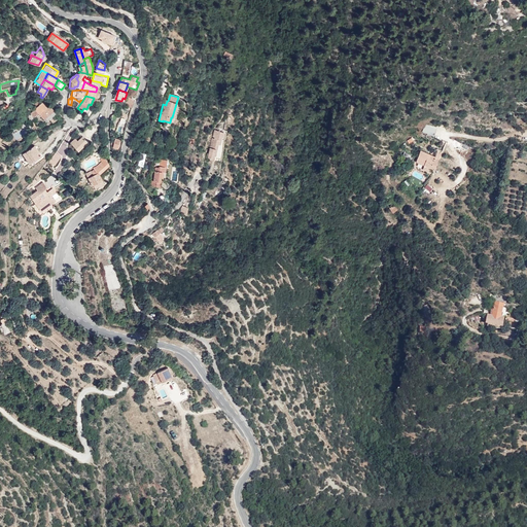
[(125,104),(132,108),(134,102),(133,100),(129,98),(125,104)]
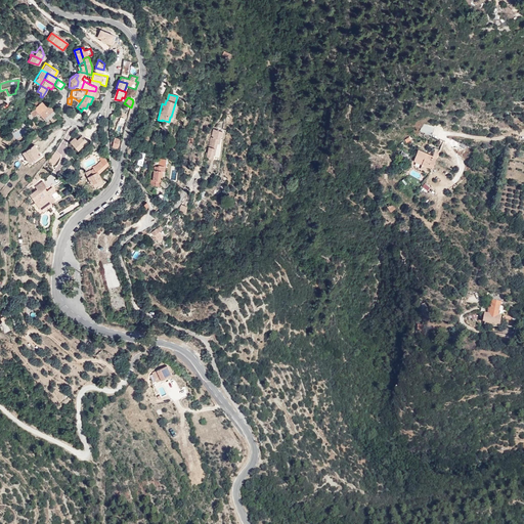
[(43,120),(51,112),(52,111),(47,106),(46,107),(41,101),(38,104),(35,101),(32,103),(36,107),(33,110),(32,108),(31,108),(31,110),(32,112),(30,115),(33,118),(37,114),(43,120)]
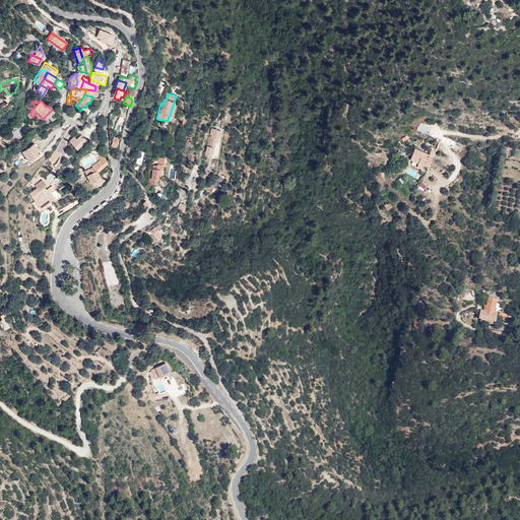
[(54,113),(51,111),(43,119),(45,122),(48,119),(51,115),(54,113)]
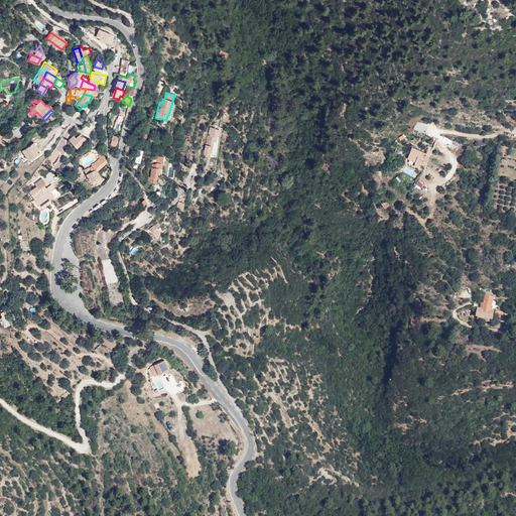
[(117,115),(114,128),(120,130),(123,117),(117,115)]
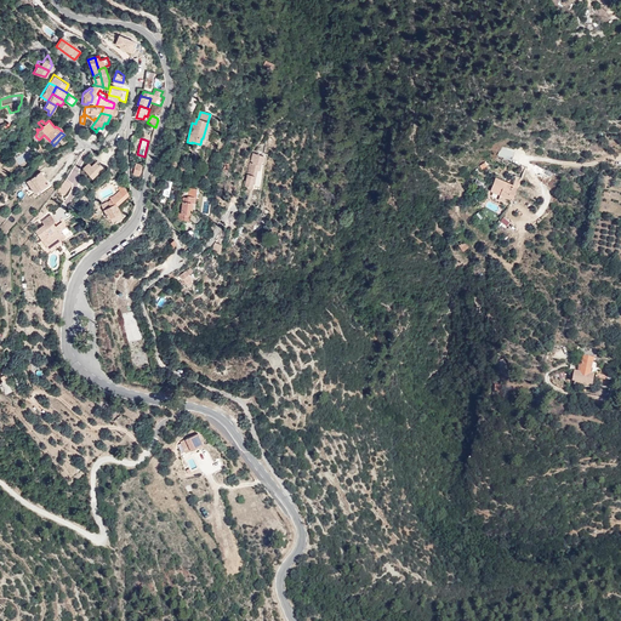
[(514,148),(502,143),(497,153),(510,158),(511,158),(514,149),(513,149),(514,148)]
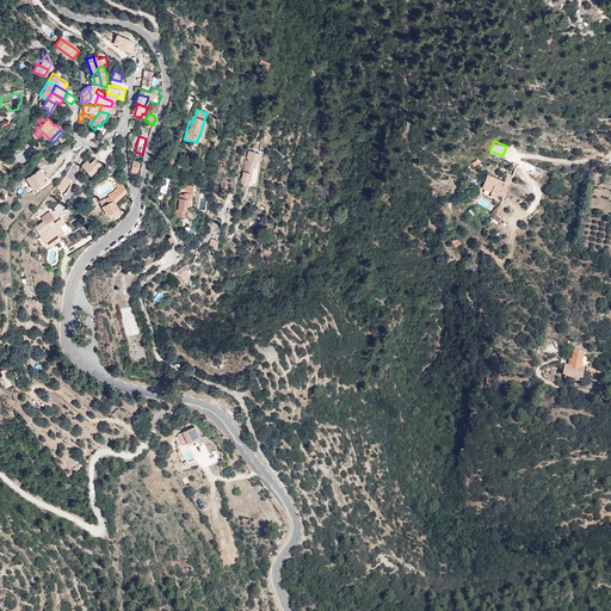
[(258,154),(248,152),(245,155),(244,159),(239,184),(247,185),(247,181),(248,181),(252,167),(253,168),(255,159),(257,160),(258,154)]
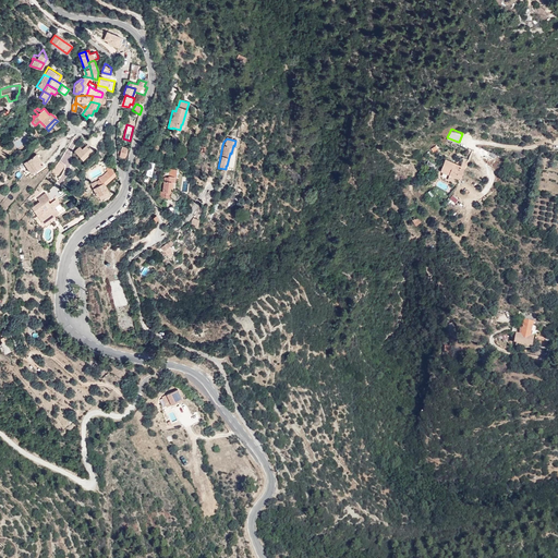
[(81,161),(93,150),(87,145),(86,144),(80,149),(79,147),(73,153),(81,161)]
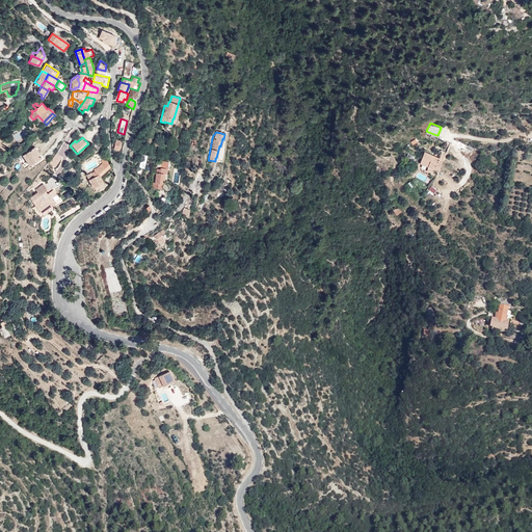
[(33,149),(17,160),(23,170),(40,159),(33,149)]
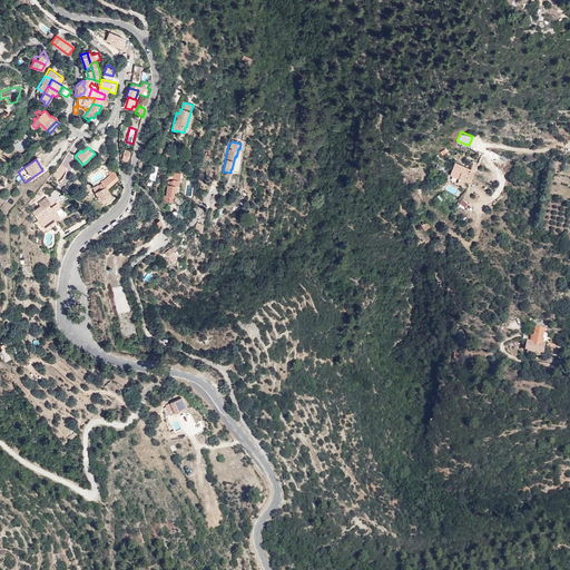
[(446,174),(468,183),(472,173),(468,172),(469,169),(452,161),(446,174)]
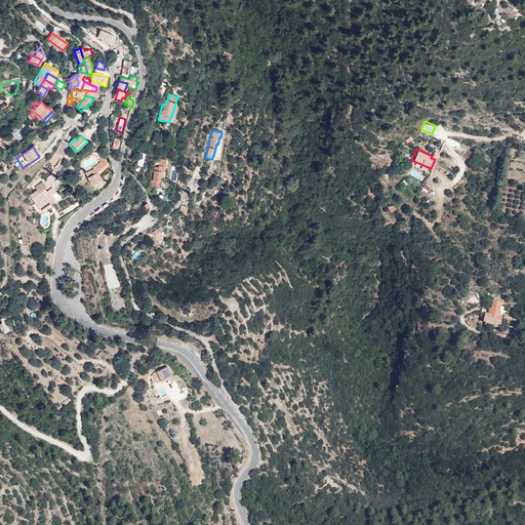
[(403,150),(401,155),(409,160),(412,155),(403,150)]
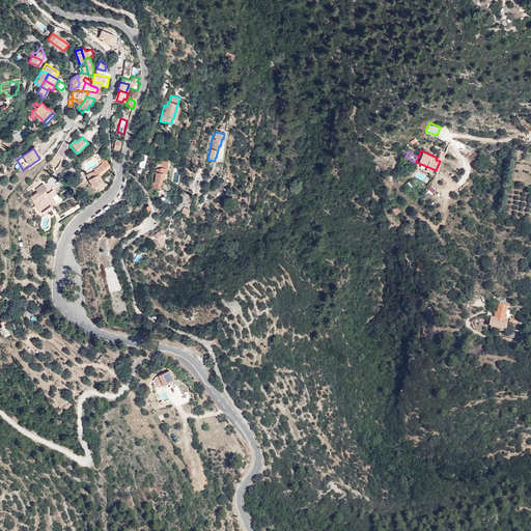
[(107,164),(108,163),(107,162),(105,160),(98,168),(92,170),(93,171),(90,174),(90,173),(85,176),(92,188),(95,192),(96,191),(98,191),(104,187),(99,177),(109,167),(107,164)]
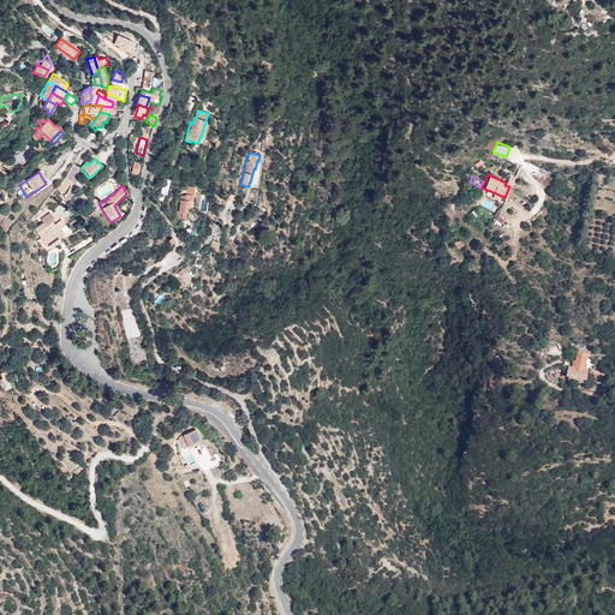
[(195,195),(196,186),(187,185),(186,196),(181,195),(180,206),(178,204),(177,216),(187,218),(189,207),(192,207),(193,195),(195,195)]
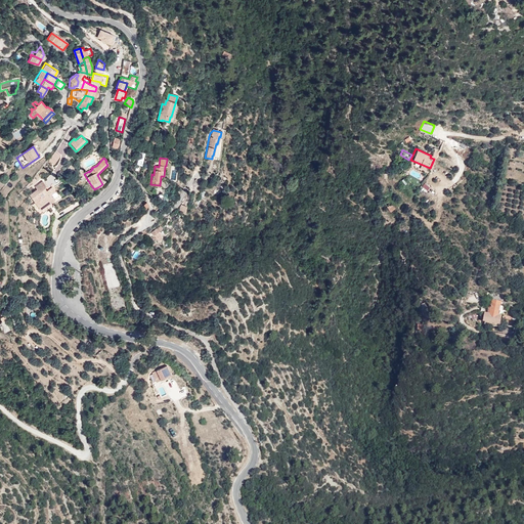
[(41,190),(45,187),(42,182),(34,188),(36,191),(29,197),(32,201),(34,199),(37,202),(34,204),(38,209),(48,202),(50,204),(54,201),(52,198),(50,195),(55,191),(52,187),(47,190),(44,193),(41,190)]
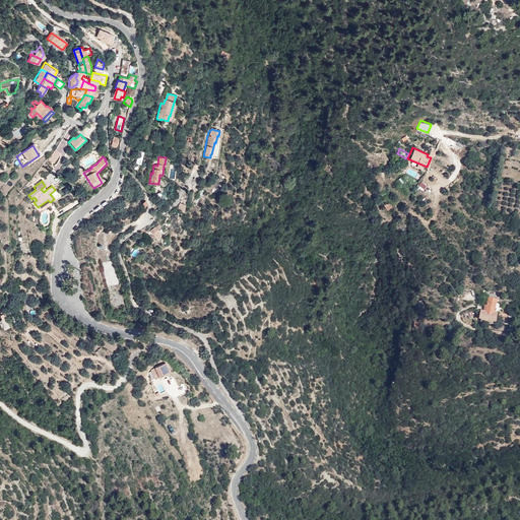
[(384,196),(378,201),(385,209),(390,206),(384,196)]
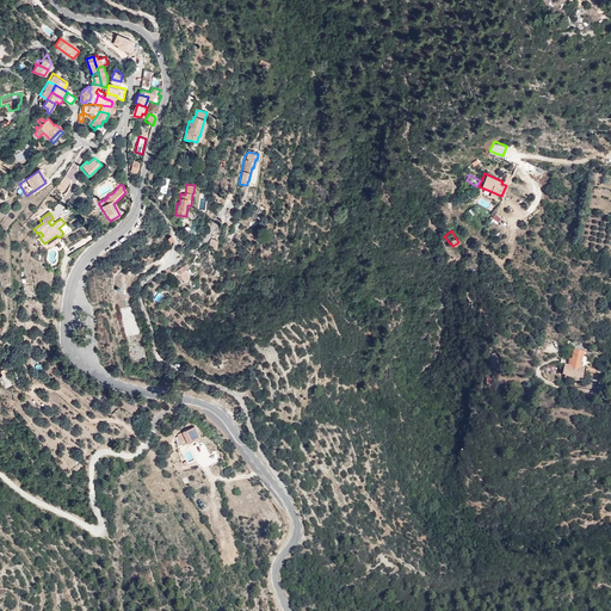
[(56,235),(44,244),(47,247),(59,238),(56,235)]
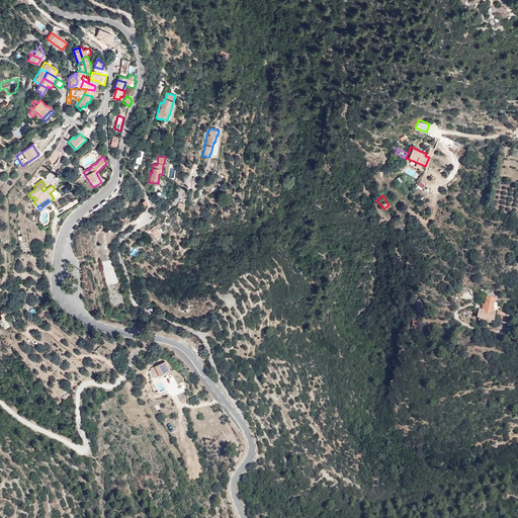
[(184,205),(178,203),(175,209),(181,211),(184,205)]
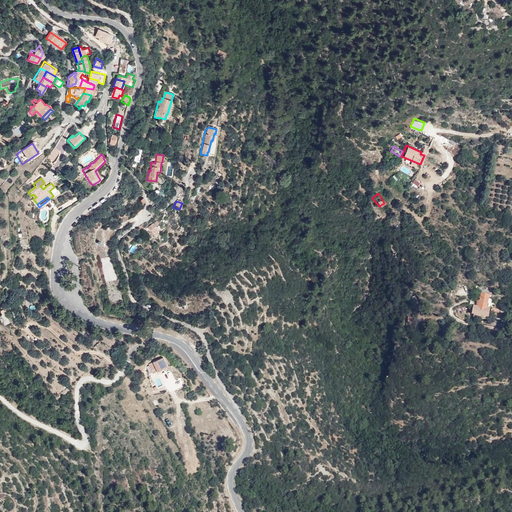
[(155,220),(148,227),(155,234),(159,231),(155,227),(159,224),(155,220)]
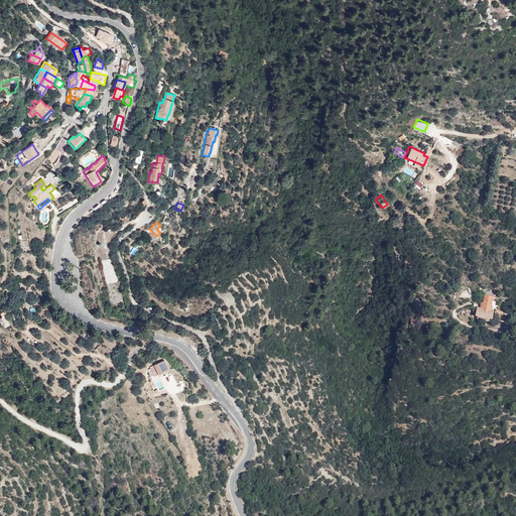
[(492,299),(494,298),(495,292),(480,288),(479,291),(480,291),(480,294),(484,297),(484,299),(492,299)]
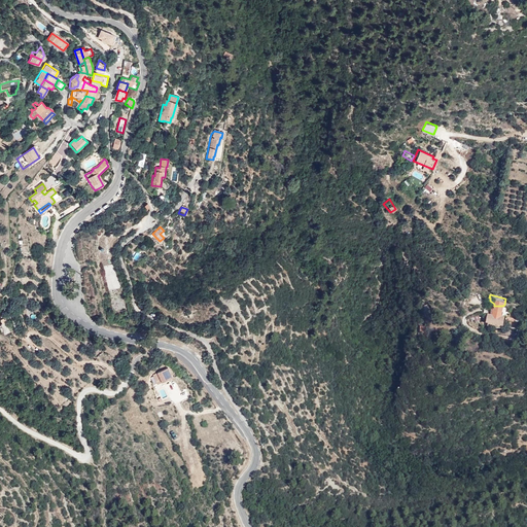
[(425,305),(422,306),(426,318),(430,316),(425,305)]
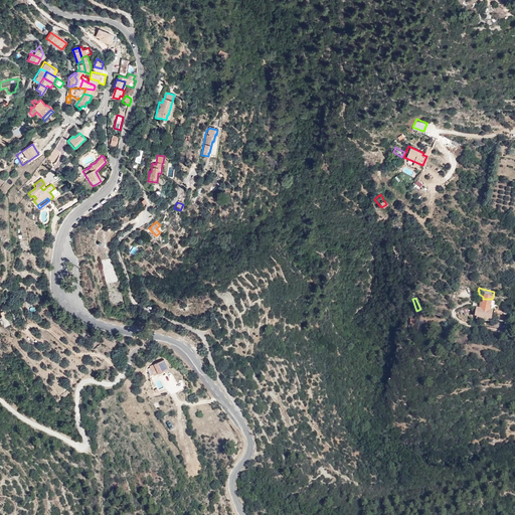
[(489,311),(490,302),(482,303),(481,310),(489,311)]
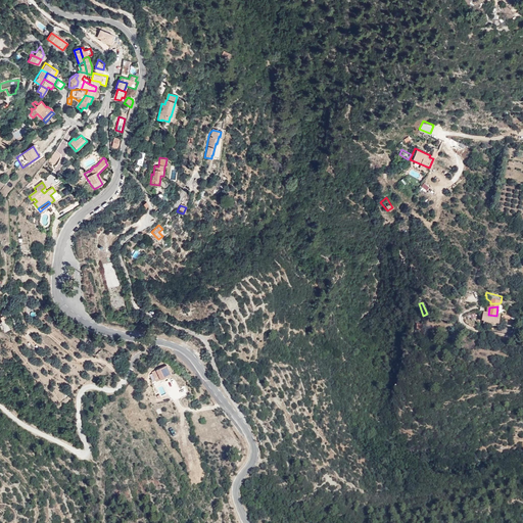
[(496,316),(488,315),(483,314),(483,316),(482,319),(482,322),(484,322),(497,325),(498,317),(496,316)]
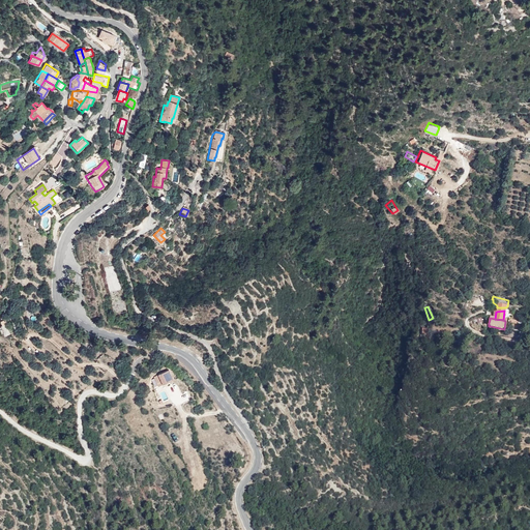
[(520,329),(521,322),(517,322),(511,321),(508,320),(507,324),(511,324),(511,327),(520,329)]
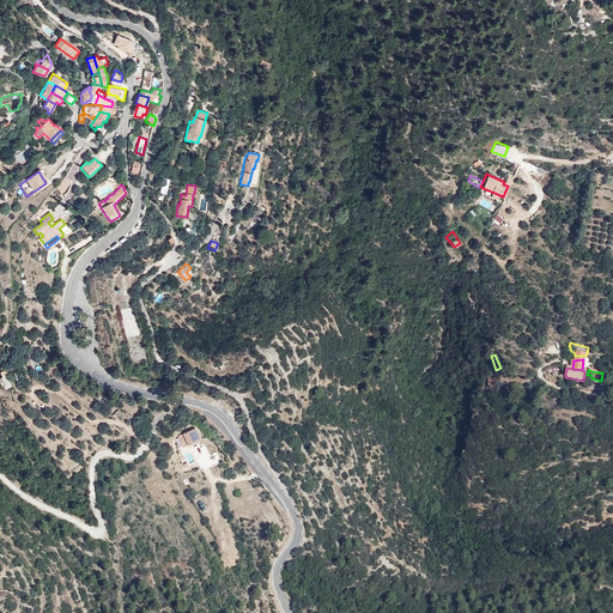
[(196,423),(189,426),(195,438),(202,435),(196,423)]
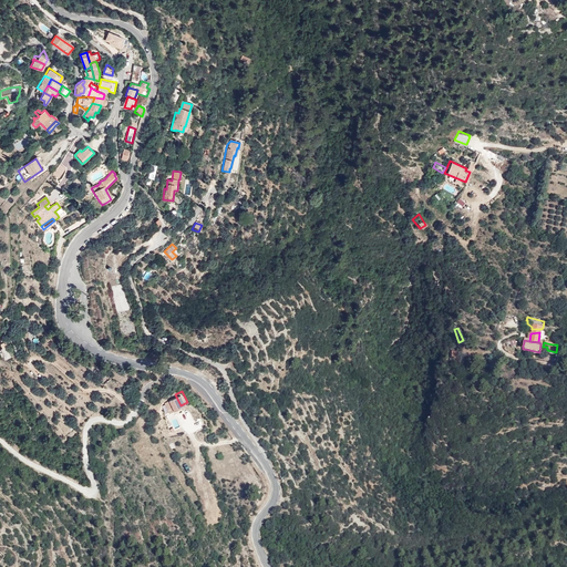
[(175,428),(179,425),(175,418),(171,420),(175,428)]
